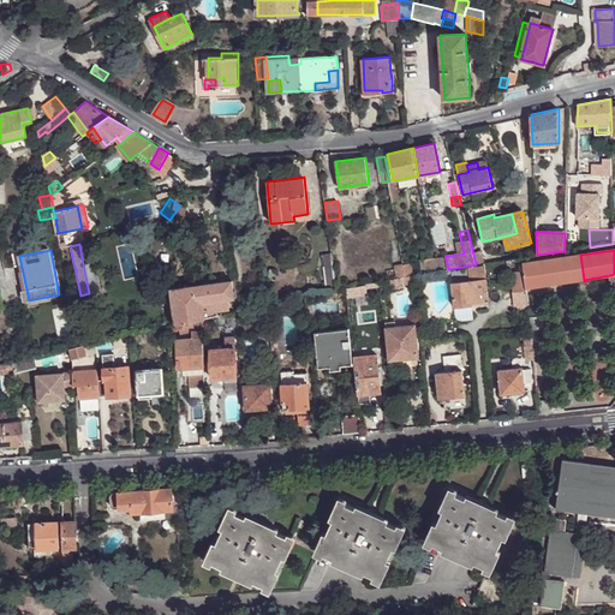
[(324,273),(334,272),(332,252),(322,254),(324,273)]
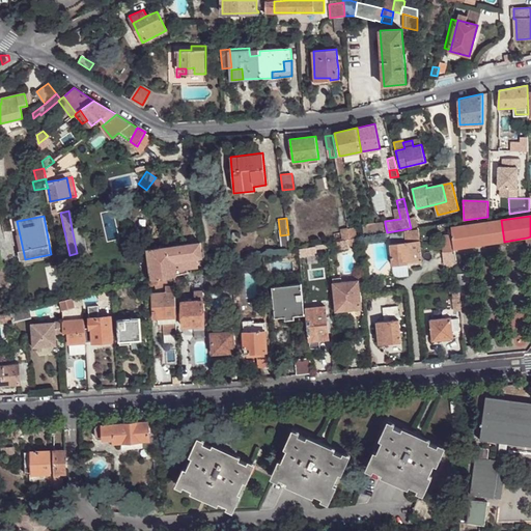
[(501,220),(452,227),(453,233),(454,248),(504,242),(501,220)]
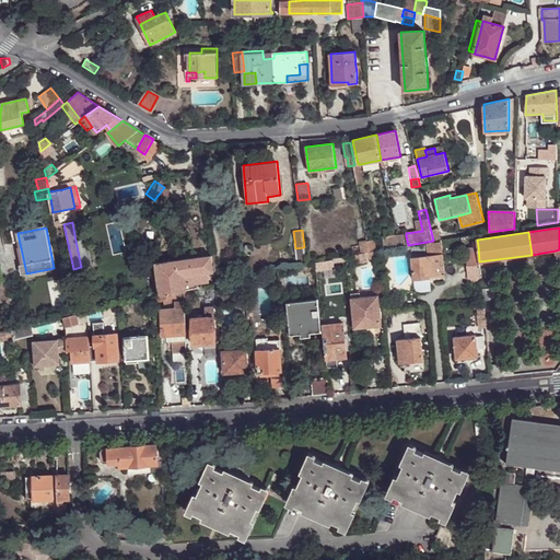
[(383,238),(385,248),(408,245),(406,235),(383,238)]
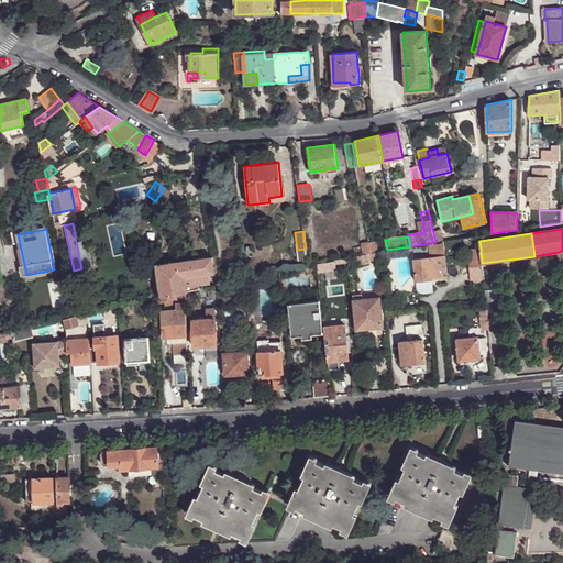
[(76,242),(81,268),(92,266),(87,240),(76,242)]
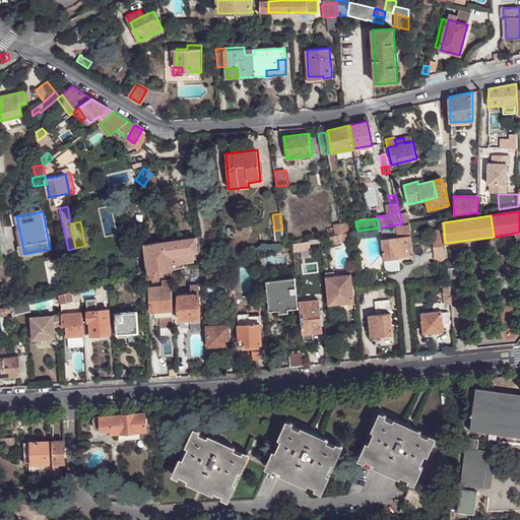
[(340,223),(342,234),(349,232),(347,222),(345,223),(340,223)]
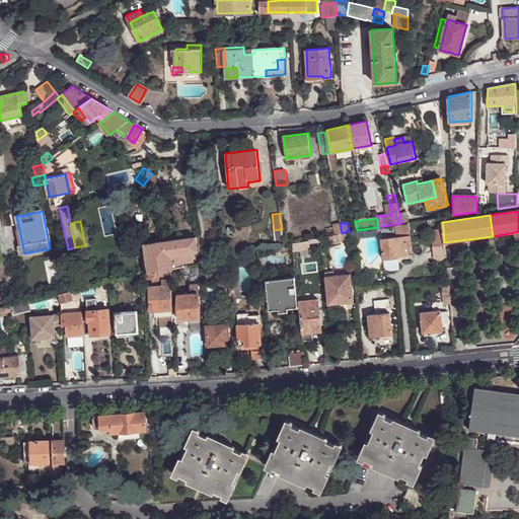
[(380,228),(381,238),(410,235),(409,224),(380,228)]
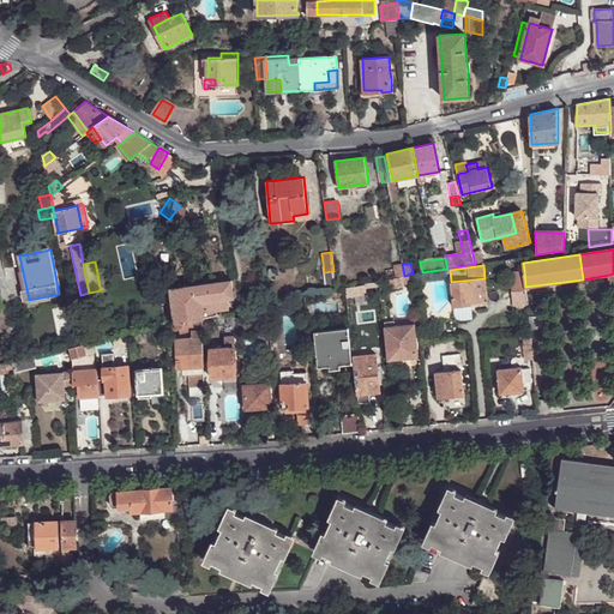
[(525,287),(524,270),(511,271),(513,292),(525,290),(525,287)]
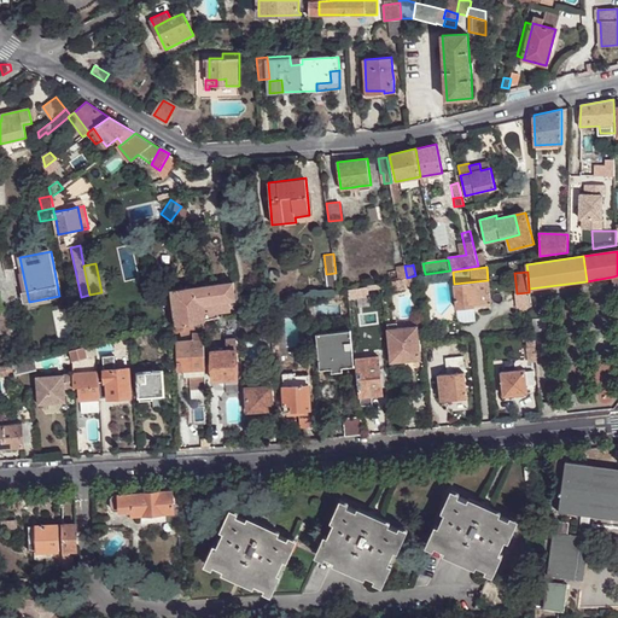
[(407,278),(404,278),(406,289),(418,287),(417,275),(415,275),(407,278)]
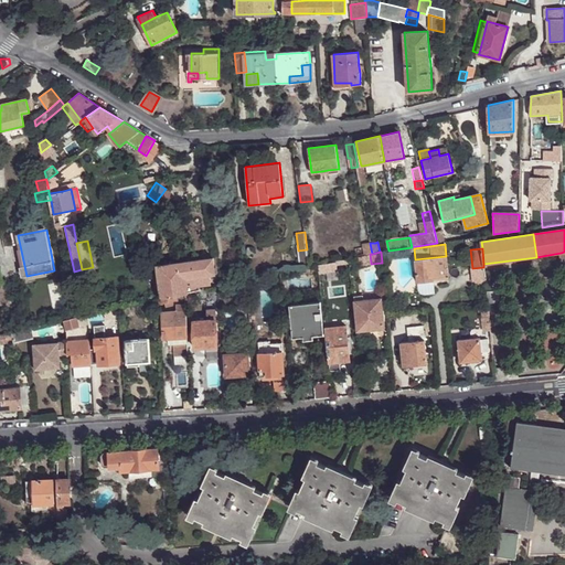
[(365,255),(359,256),(360,266),(371,264),(370,254),(365,255)]
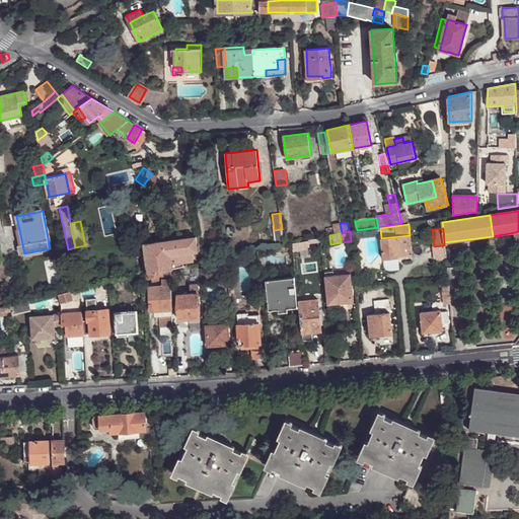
[(383,258),(395,256),(398,256),(397,254),(404,253),(413,252),(411,235),(410,235),(381,238),(383,258)]
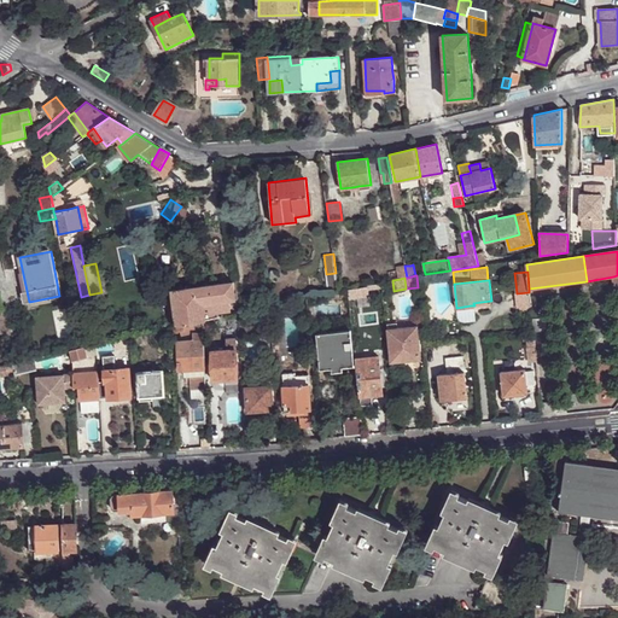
[(172,290),(178,326),(194,322),(200,321),(202,320),(217,318),(216,312),(229,309),(229,301),(239,299),(239,291),(234,292),(233,281),(172,290)]
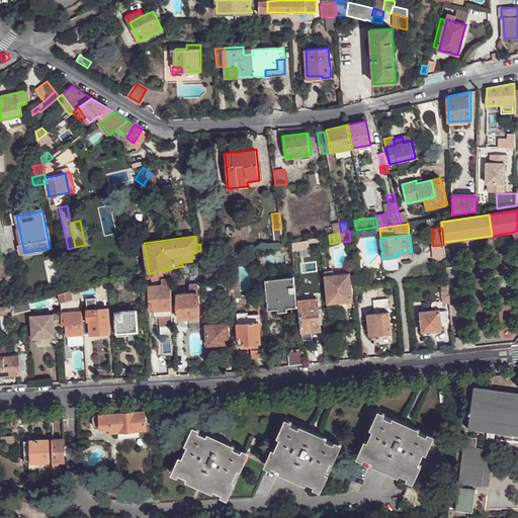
[(298,242),(299,252),(310,250),(309,240),(298,242)]
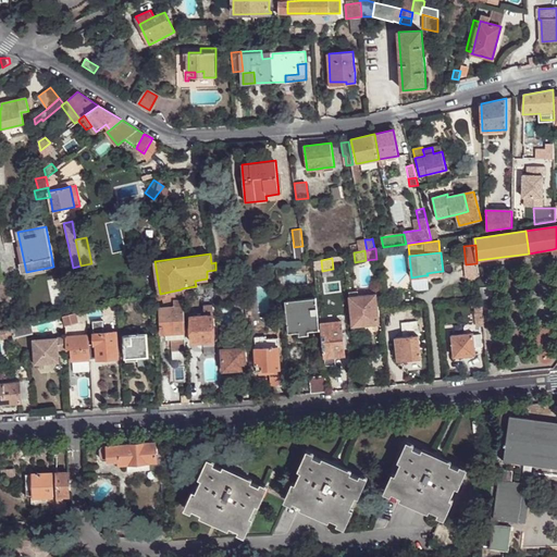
[(479,281),(477,263),(466,264),(465,264),(467,282),(479,281)]
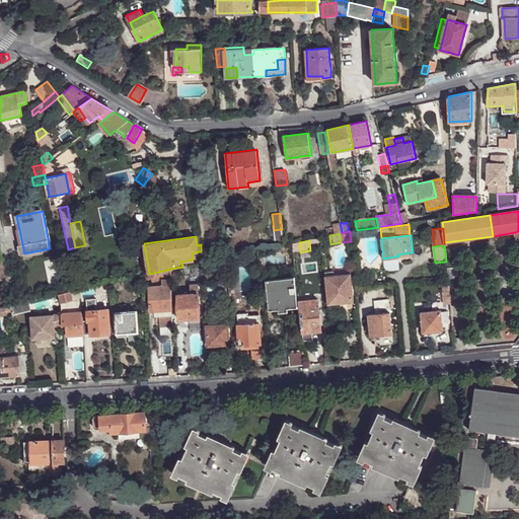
[(396,260),(395,256),(383,258),(384,268),(389,270),(398,269),(398,260),(396,260)]
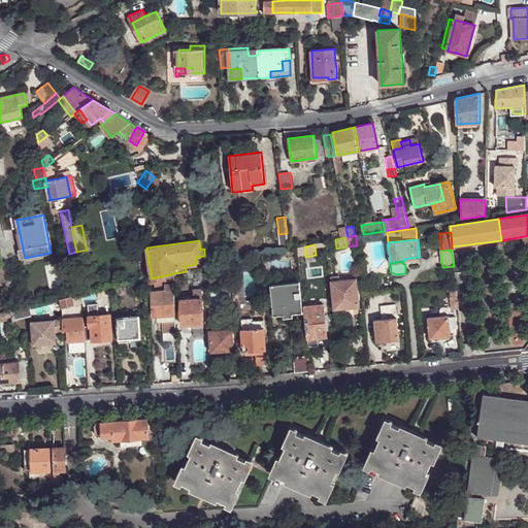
[(186,271),(172,273),(173,285),(174,287),(186,286),(184,277),(193,275),(192,269),(186,271)]
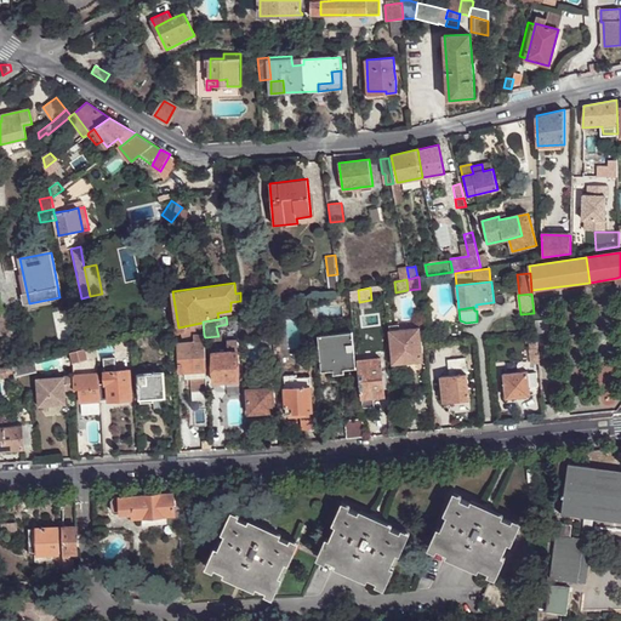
[(178,328),(175,329),(176,335),(181,334),(182,337),(187,336),(186,335),(197,332),(195,328),(195,324),(178,328)]
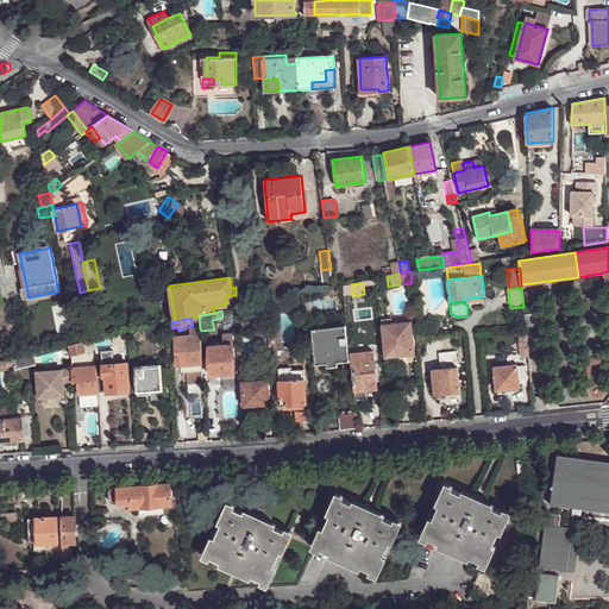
[(385,357),(414,353),(412,321),(382,324),(385,357)]
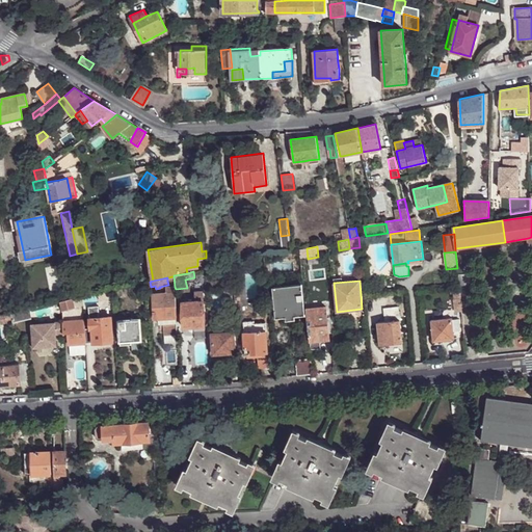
[(306,314),(302,284),(273,287),(275,317),(306,314)]
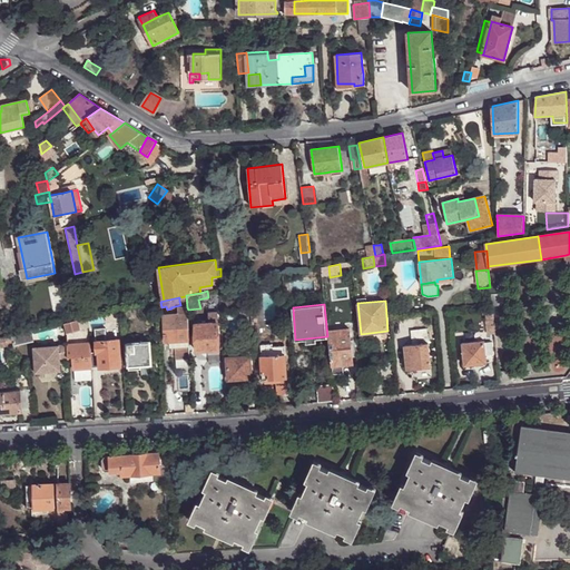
[(188,310),(187,307),(178,307),(179,314),(165,315),(166,341),(170,341),(188,340),(189,340),(188,310)]
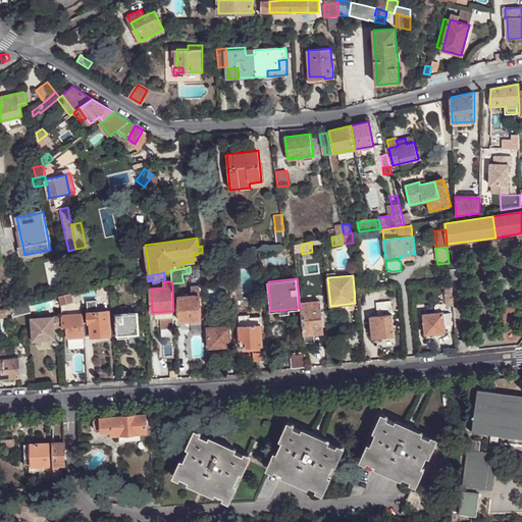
[(108,285),(97,288),(99,295),(110,293),(108,285)]
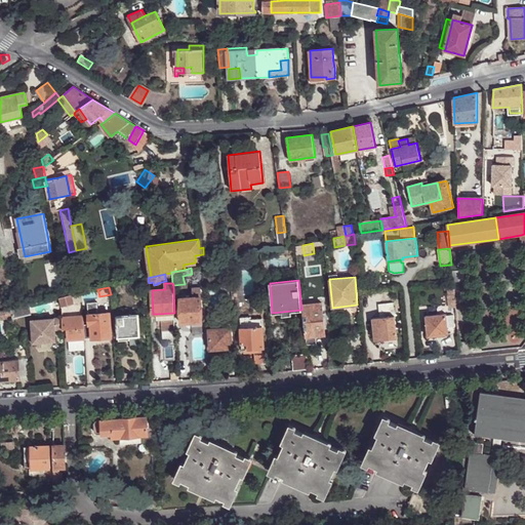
[(193,288),(193,297),(201,296),(201,287),(193,288)]
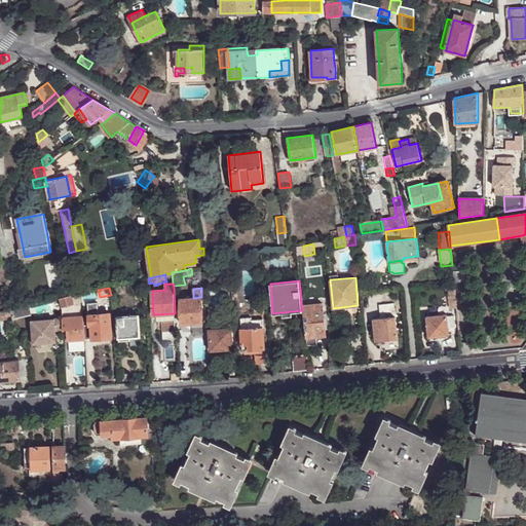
[(82,293),(73,296),(75,304),(83,302),(82,293)]
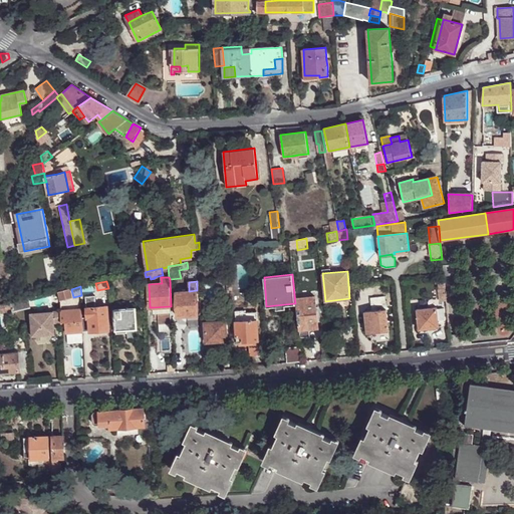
[(59,291),(61,300),(73,297),(71,289),(68,289),(59,291)]
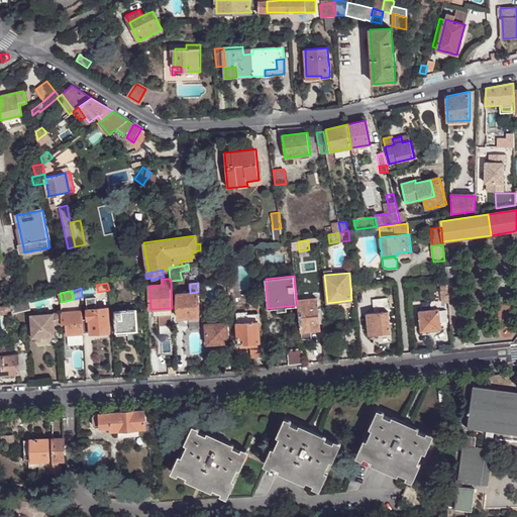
[(198,292),(190,293),(178,293),(179,318),(190,317),(200,317),(198,292)]
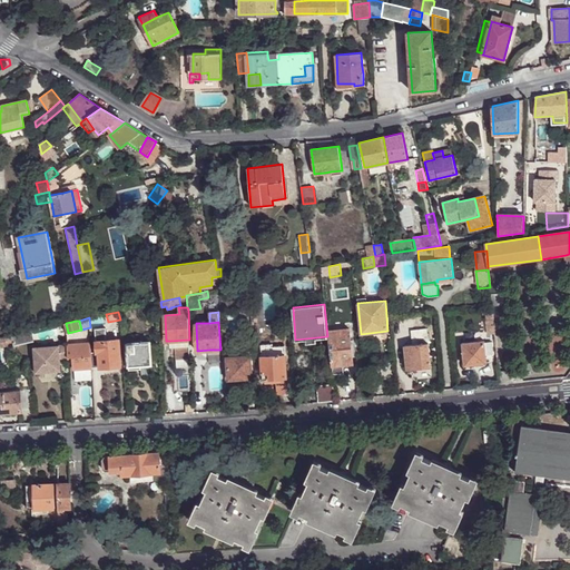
[(97,328),(97,340),(108,340),(107,327),(97,328)]
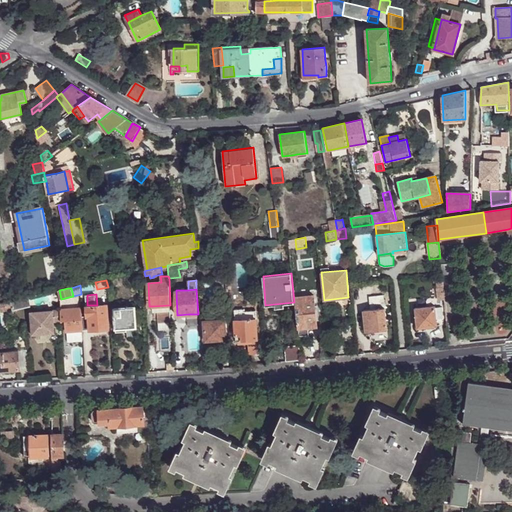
[(314,295),(295,297),(298,328),(317,326),(314,295)]
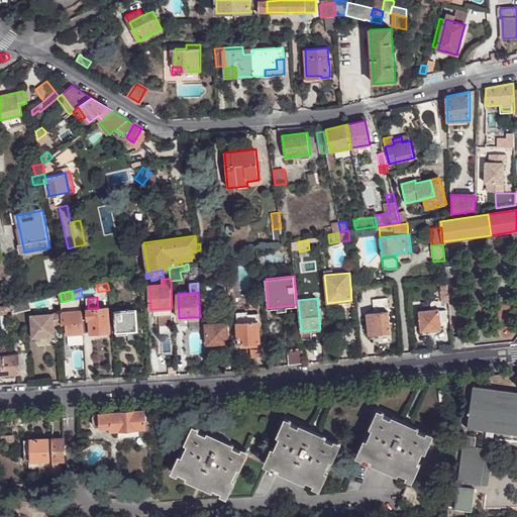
[(374,301),(375,312),(389,311),(387,299),(374,301)]
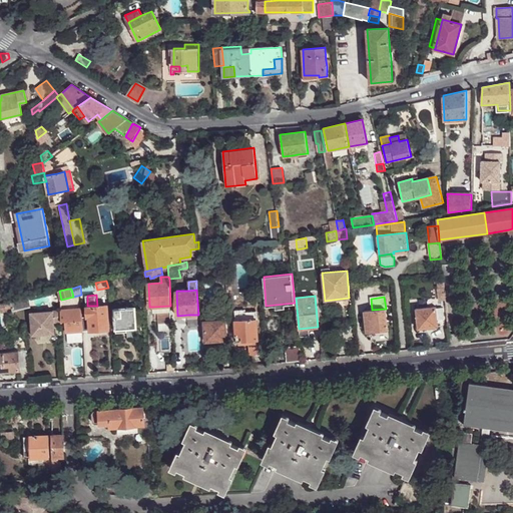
[(15,301),(13,302),(11,302),(12,310),(12,311),(31,306),(29,298),(15,301)]
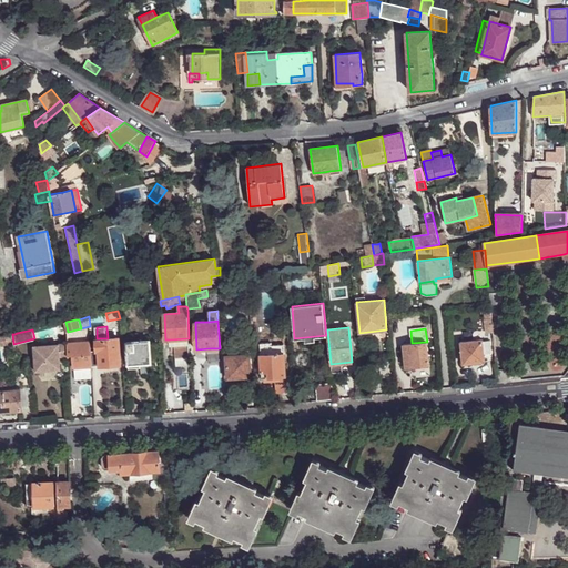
[(13,343),(12,334),(0,337),(2,345),(13,343)]
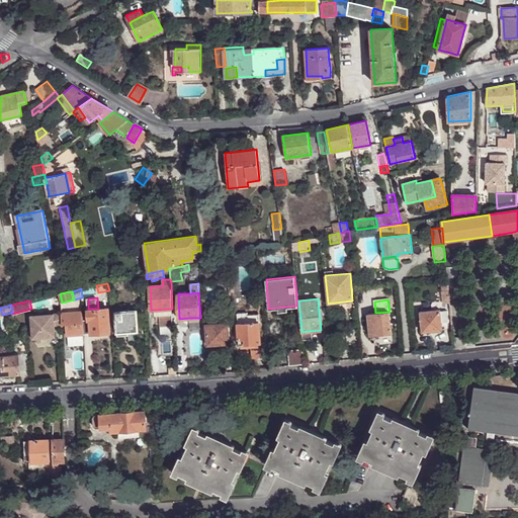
[(89,320),(83,320),(84,334),(110,332),(109,308),(98,309),(88,309),(89,320)]
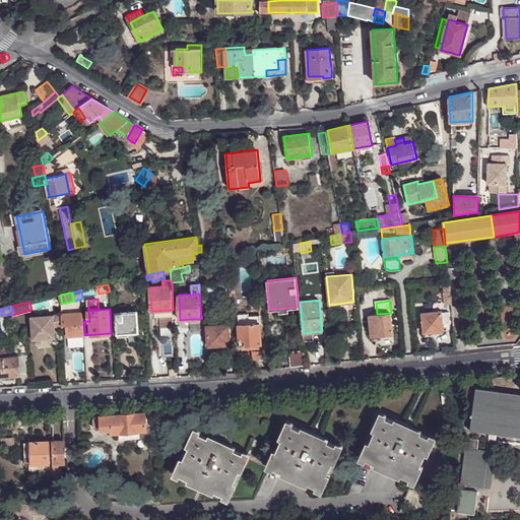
[(139,332),(138,315),(137,311),(117,313),(118,336),(129,336),(129,332),(139,332)]
